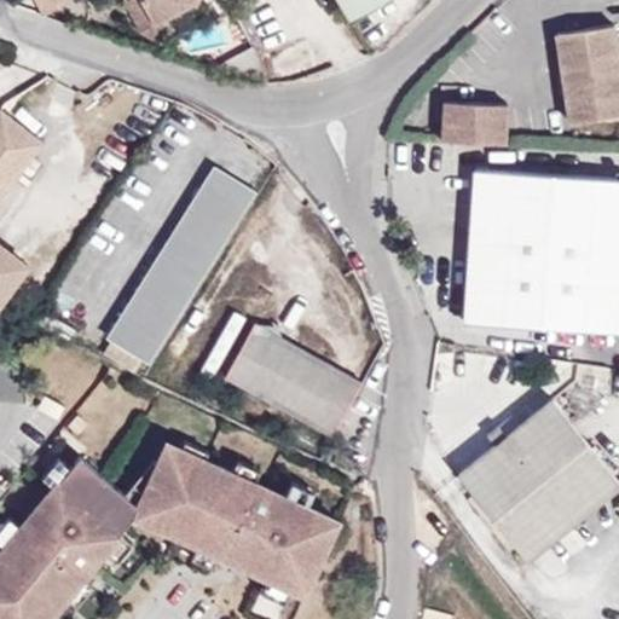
[(34,0),(45,17),(73,0),(34,0)]
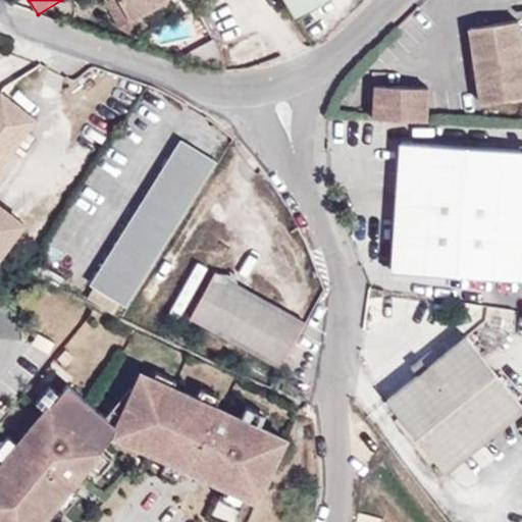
[(105,0),(120,29),(132,32),(142,27),(137,17),(132,20),(120,0),(105,0)]
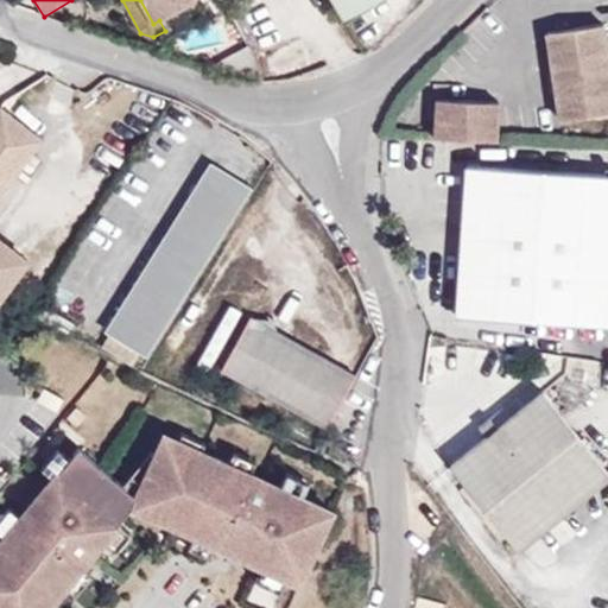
[(140,0),(153,24),(159,20),(198,0),(140,0)]
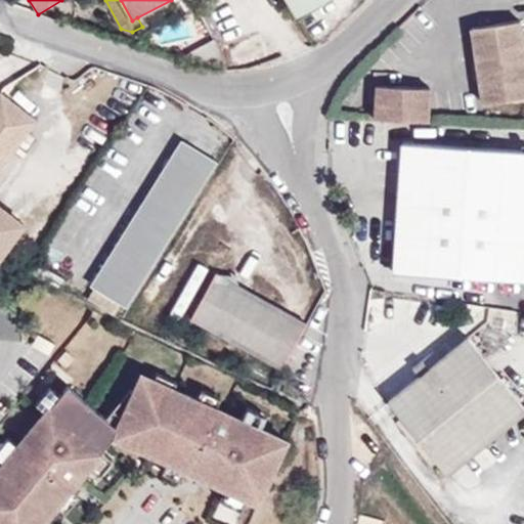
[(286,0),(297,17),(326,0),(286,0)]
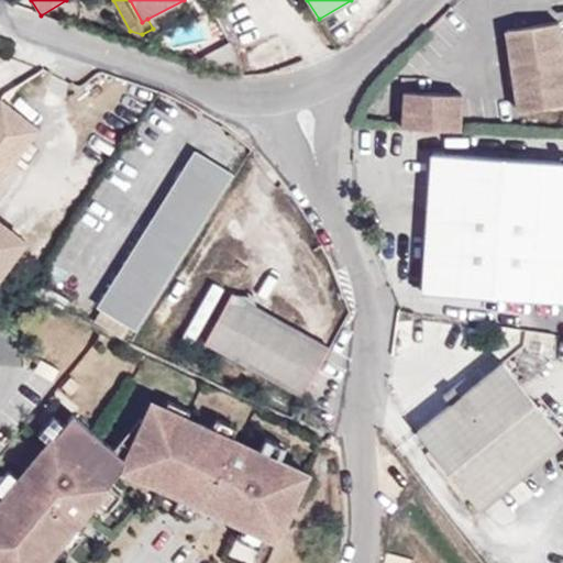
[(562,39),(561,24),(508,32),(521,112),(562,106),(562,39)]
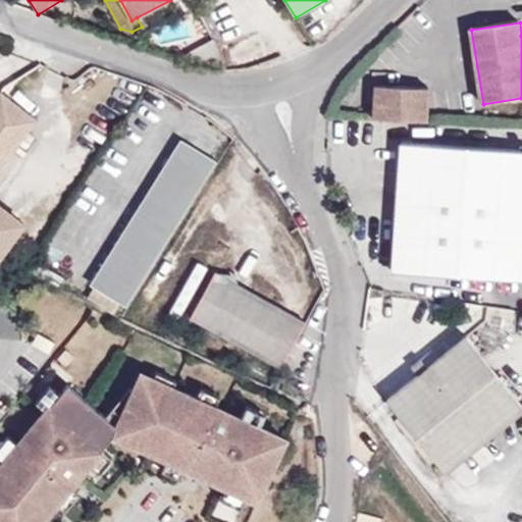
[(428,89),(374,86),(373,118),(426,121),(428,89)]
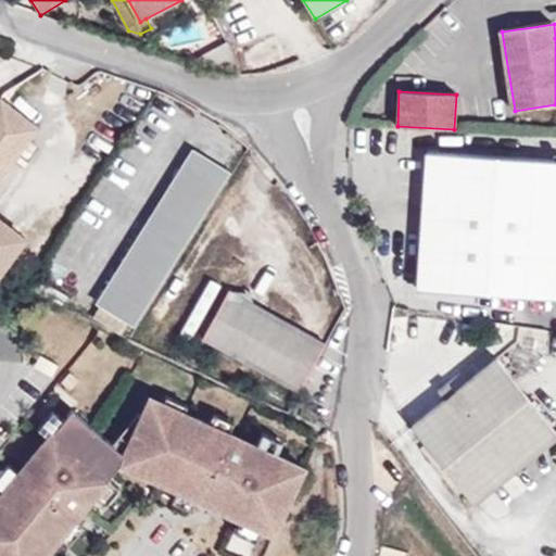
[(0,98),(0,272),(25,238),(0,218),(0,177),(38,127),(0,98)]
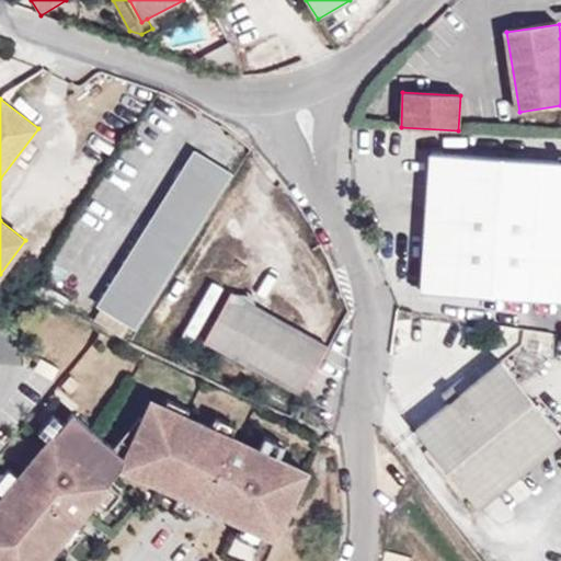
[(231,173),(195,149),(98,305),(134,328),(231,173)]
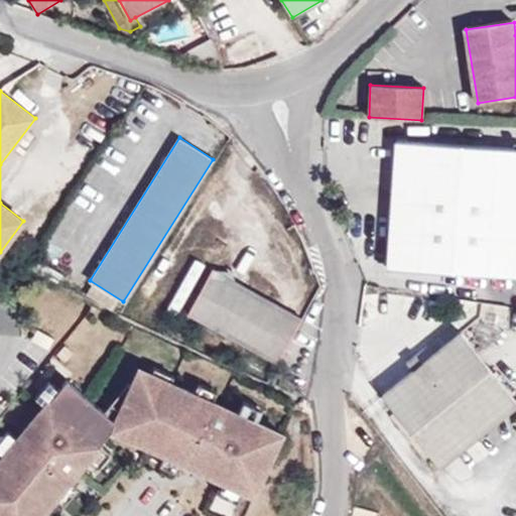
[(515,150),(396,141),(388,268),(515,276),(515,150)]
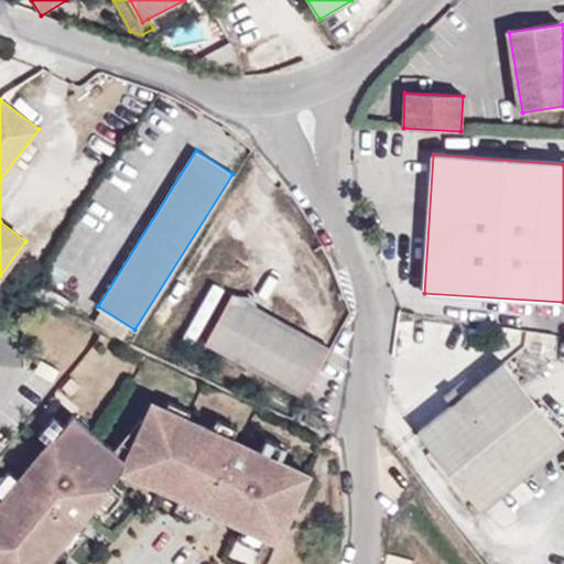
[(206,343),(303,394),(329,347),(258,307),(234,294),(232,293),(206,343)]
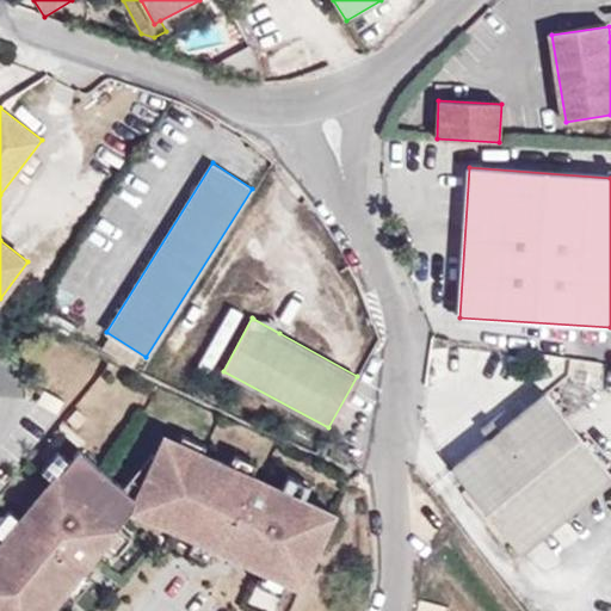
[(275,319),(253,319),(279,333),(275,319)]
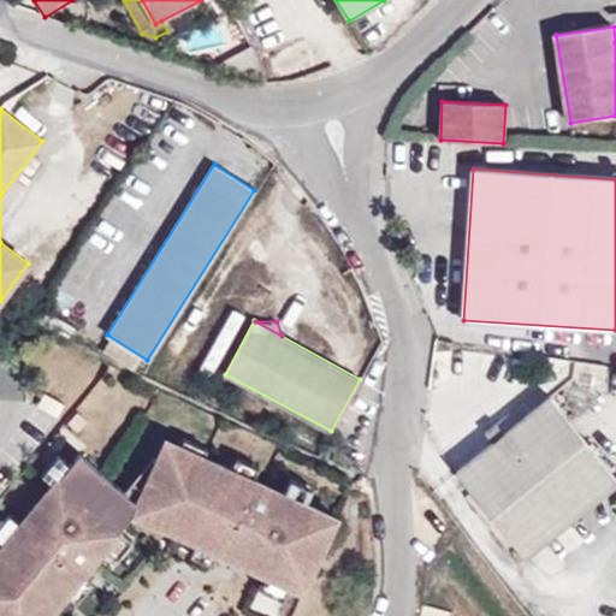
[(615,474),(552,396),(458,472),(525,555),(615,480),(615,474)]
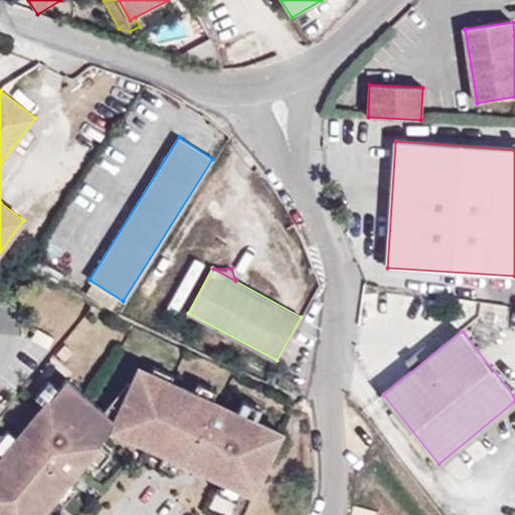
[(280,437),(142,365),(114,432),(259,498),(280,437)]
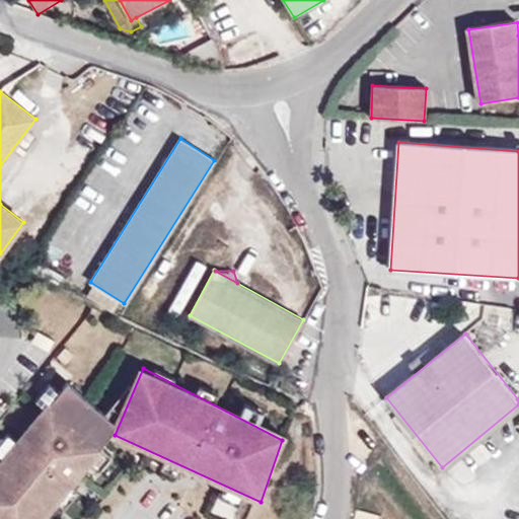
[(44,518),(104,441),(62,383),(0,457),(0,518),(44,518)]
